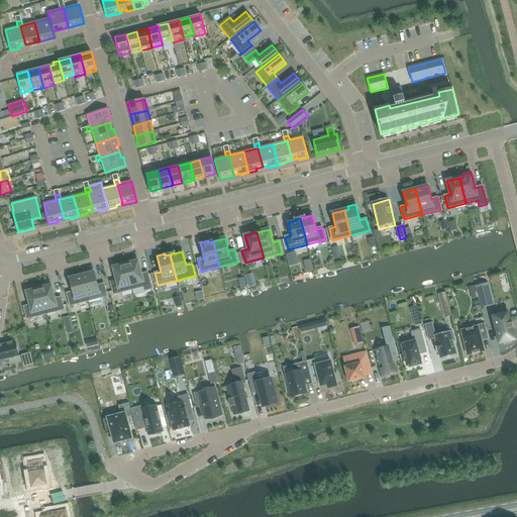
[(295,263),(293,253),(286,254),(288,264),(295,263)]
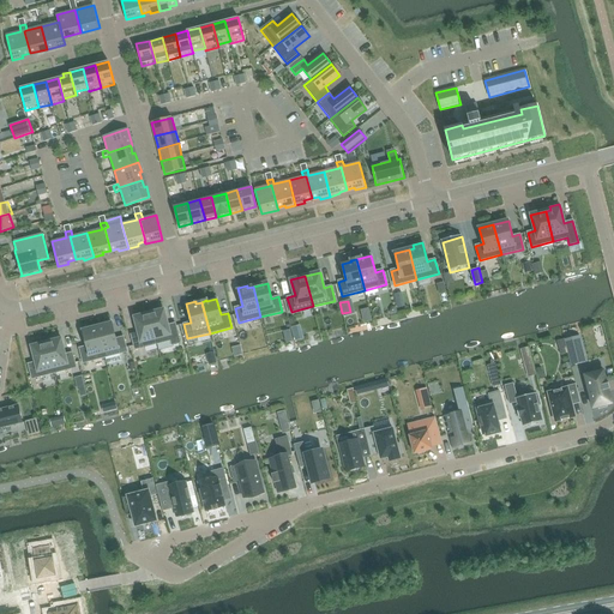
[(175,324),(168,325),(163,309),(149,313),(157,344),(170,341),(173,348),(181,345),(175,324)]
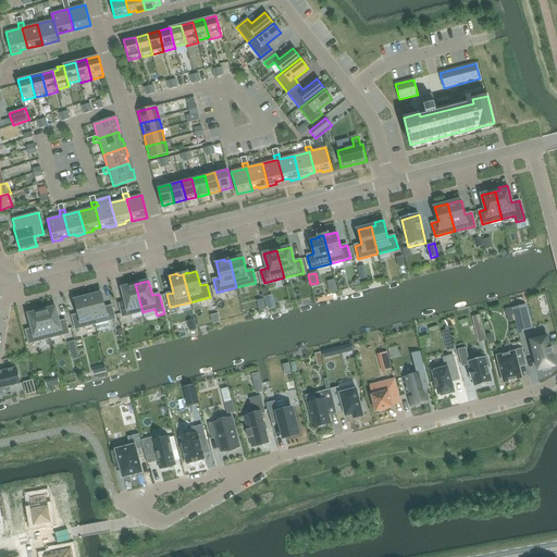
[(135,284),(122,288),(126,302),(119,304),(123,318),(143,312),(135,284)]
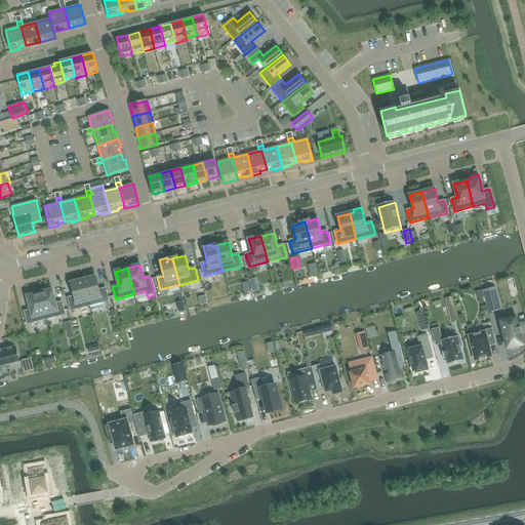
[(109,300),(106,288),(99,289),(95,276),(83,279),(90,306),(109,300)]
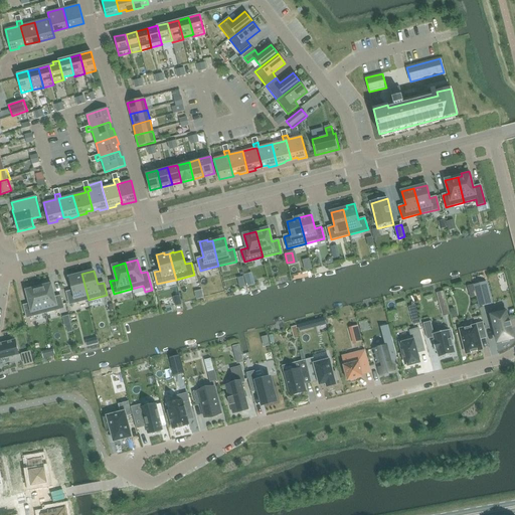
[(69,278),(73,291),(66,293),(70,305),(89,300),(81,274),(69,278)]
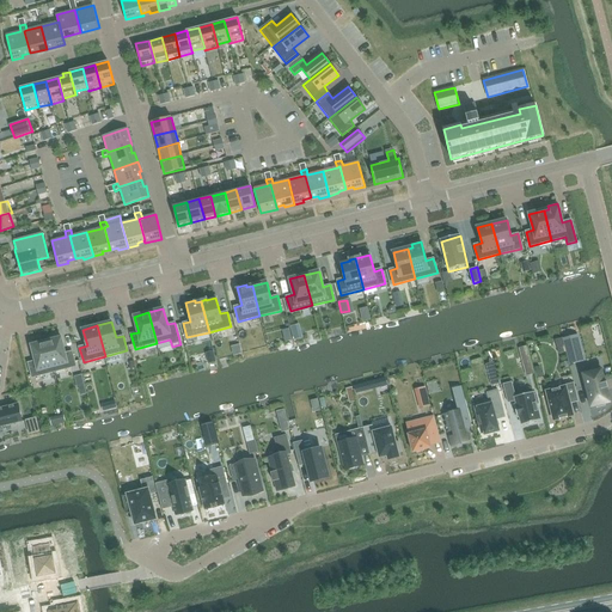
[(65,354),(61,338),(60,335),(50,337),(51,341),(46,342),(54,372),(75,366),(72,352),(65,354)]
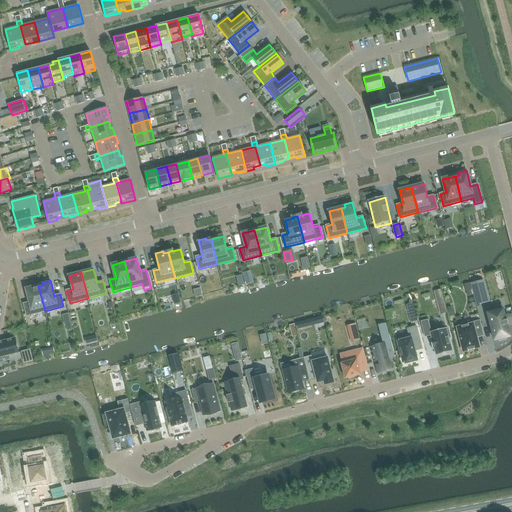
[(476,305),(489,302),(483,280),(471,283),(476,305)]
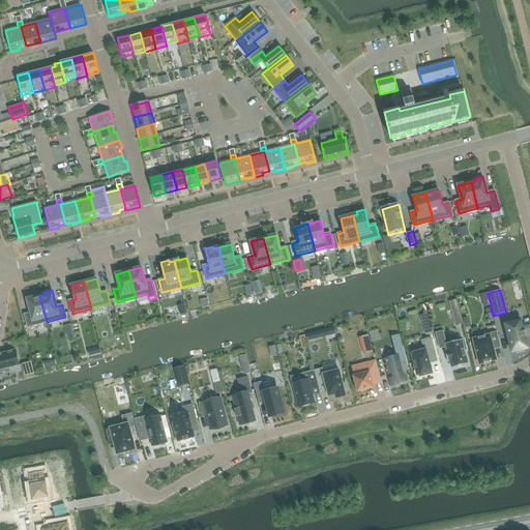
[(25,315),(28,327),(47,322),(39,296),(27,299),(31,313),(25,315)]
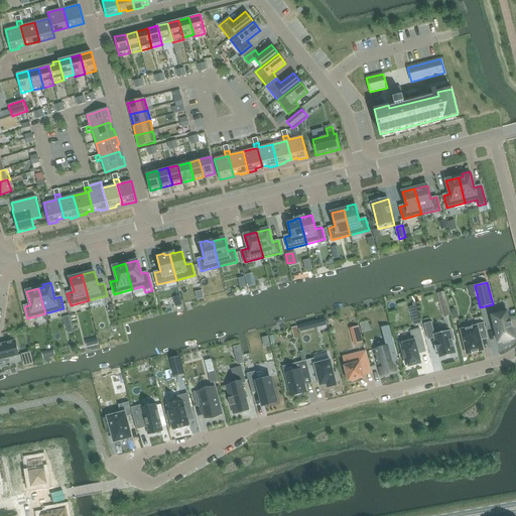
[(416,306),(409,307),(414,326),(420,324),(416,306)]
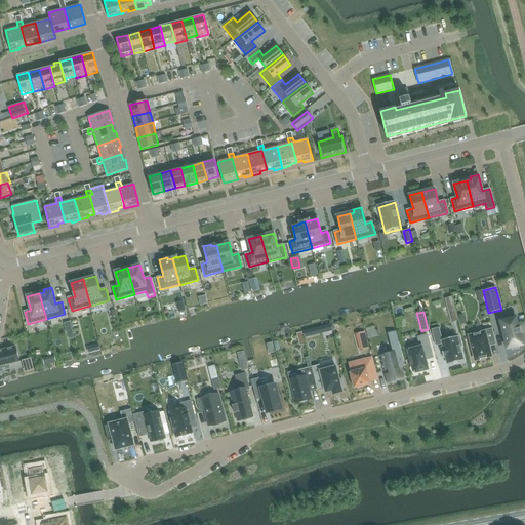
[(512,351),(520,349),(519,347),(523,346),(520,333),(522,333),(520,328),(519,328),(516,317),(499,321),(502,332),(501,333),(502,333),(508,349),(511,349),(512,351)]
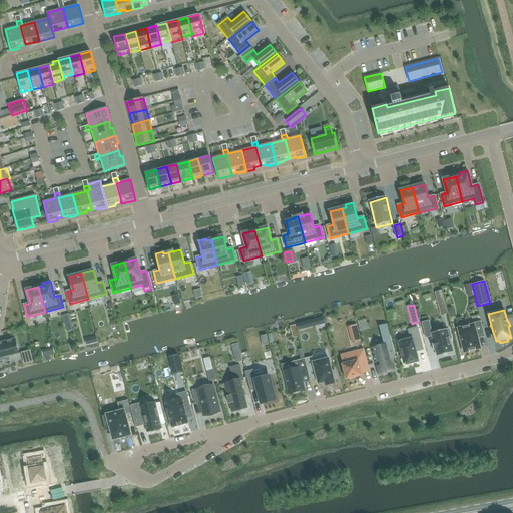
[(310,327),(309,321),(297,324),(299,330),(310,327)]
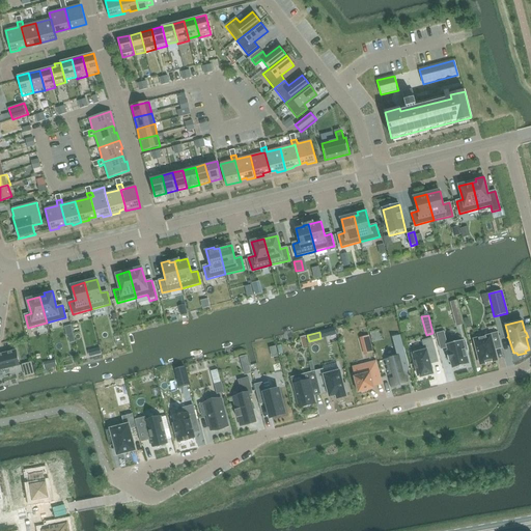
[(447,344),(444,332),(437,334),(441,350),(447,347),(448,352),(446,352),(449,362),(451,362),(452,368),(469,364),(465,351),(467,351),(465,342),(463,342),(463,340),(447,344)]
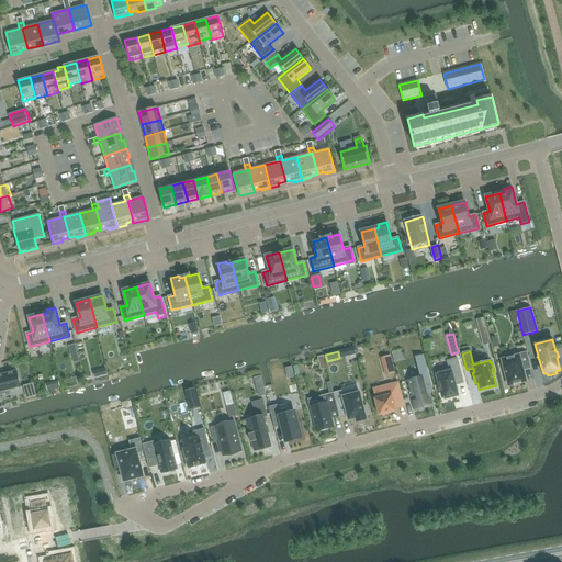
[(530,364),(527,352),(518,355),(518,356),(502,360),(508,385),(526,381),(521,367),(530,364)]
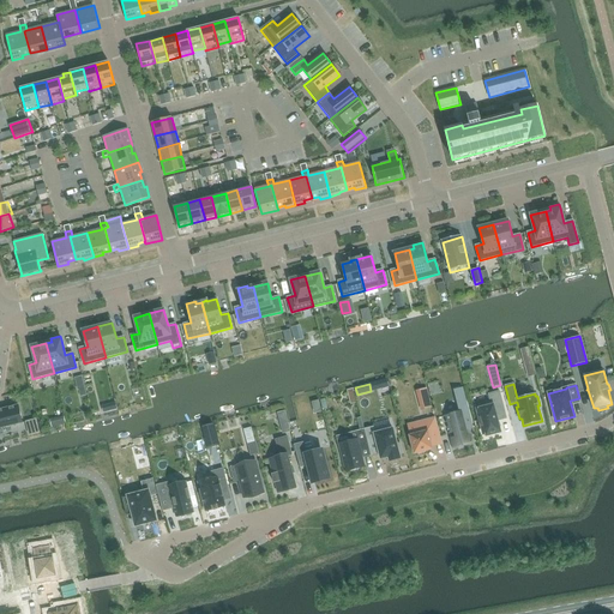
[(463,387),(455,390),(457,401),(465,398),(463,387)]
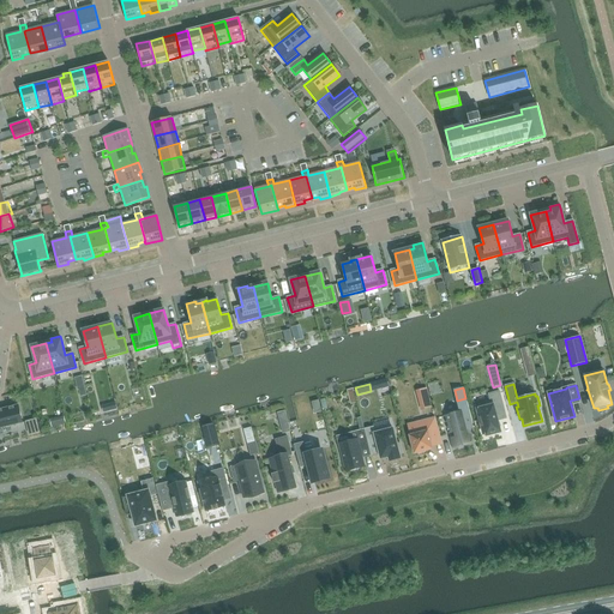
[(354,389),(348,390),(351,404),(357,403),(354,389)]
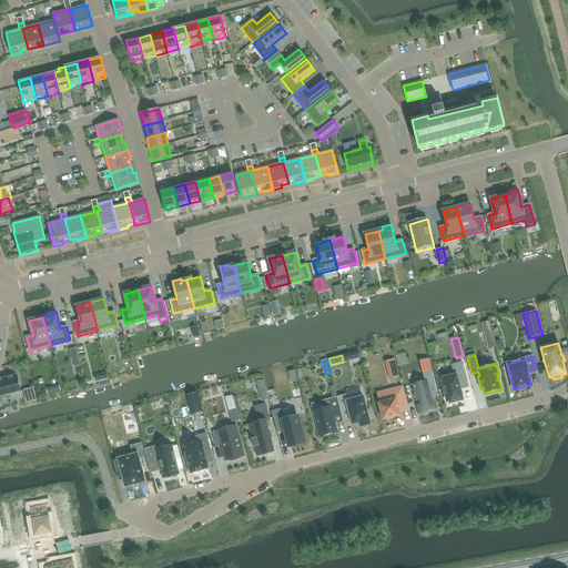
[(386,362),(391,378),(398,377),(394,359),(386,362)]
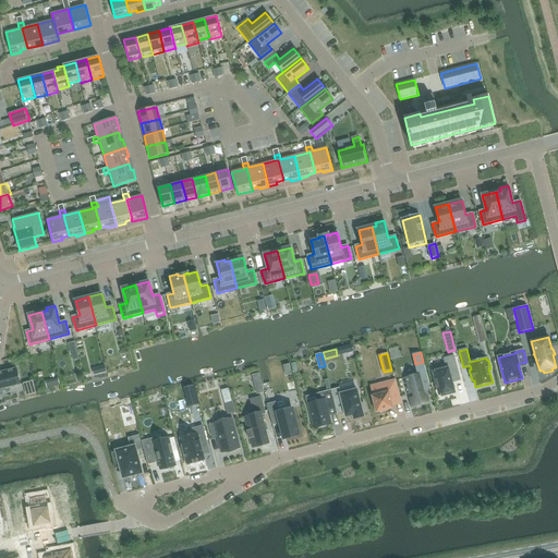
[(459,376),(453,355),(444,359),(446,366),(433,370),(439,395),(441,393),(443,396),(455,392),(451,378),(459,376)]
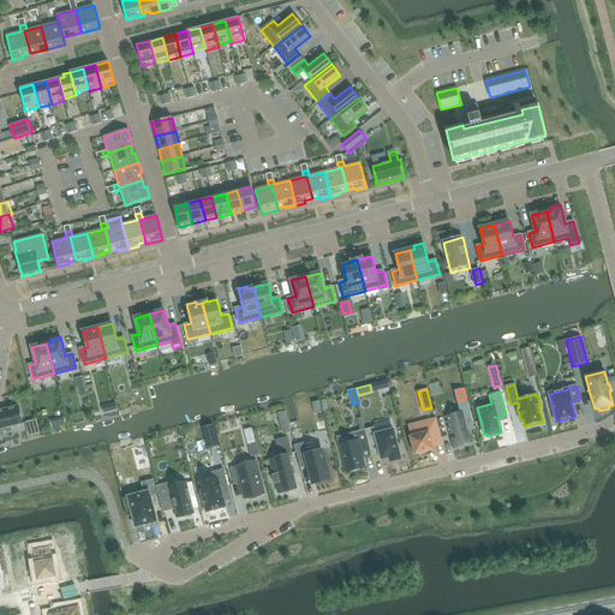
[(461,412),(447,416),(452,435),(454,434),(455,439),(451,440),(453,449),(471,445),(467,431),(475,429),(466,399),(458,401),(461,412)]
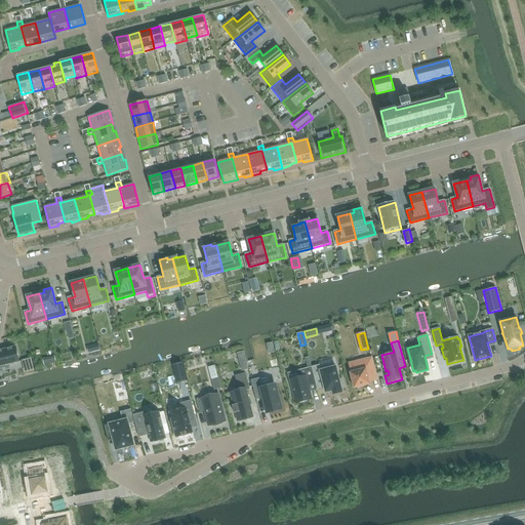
[(0,366),(19,362),(15,347),(0,350),(0,366)]
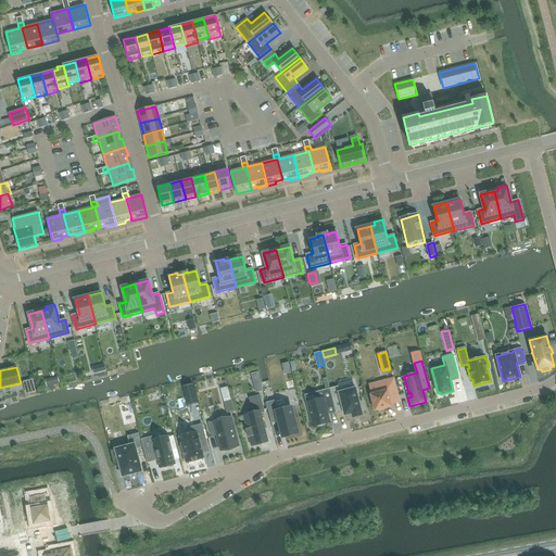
[(371,395),(376,412),(392,407),(390,397),(399,395),(394,378),(379,382),(380,388),(371,391),(373,394),(371,395)]
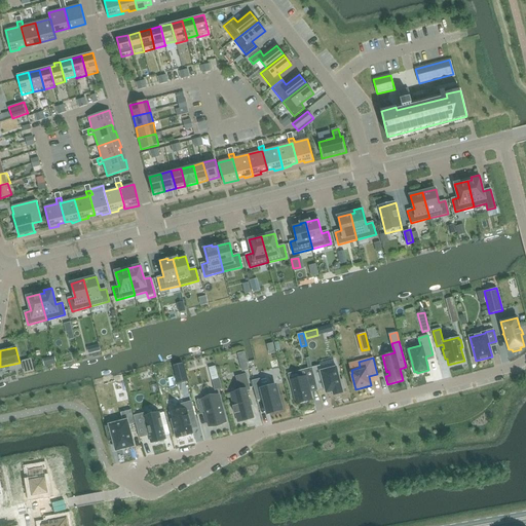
[(249,370),(247,362),(240,364),(242,372),(249,370)]
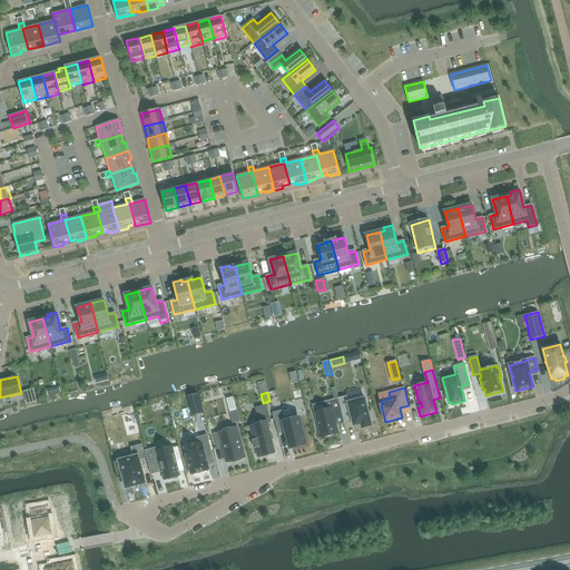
[(193,416),(203,414),(198,393),(187,396),(193,416)]
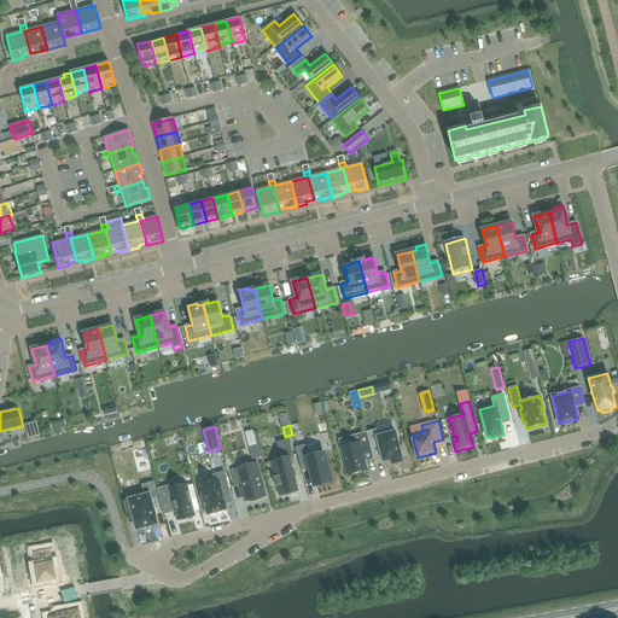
[(392,464),(403,461),(402,458),(406,456),(403,447),(400,447),(396,432),(378,436),(375,430),(367,432),(373,458),(382,456),(384,462),(391,460),(392,464)]
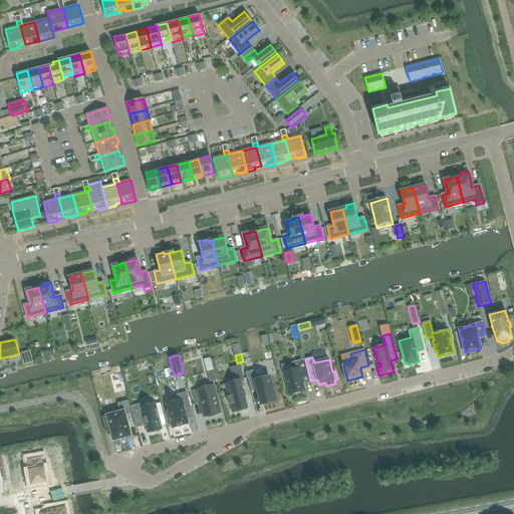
[(289,396),(305,391),(301,374),(308,373),(305,359),(292,362),(294,369),(283,371),(289,396)]
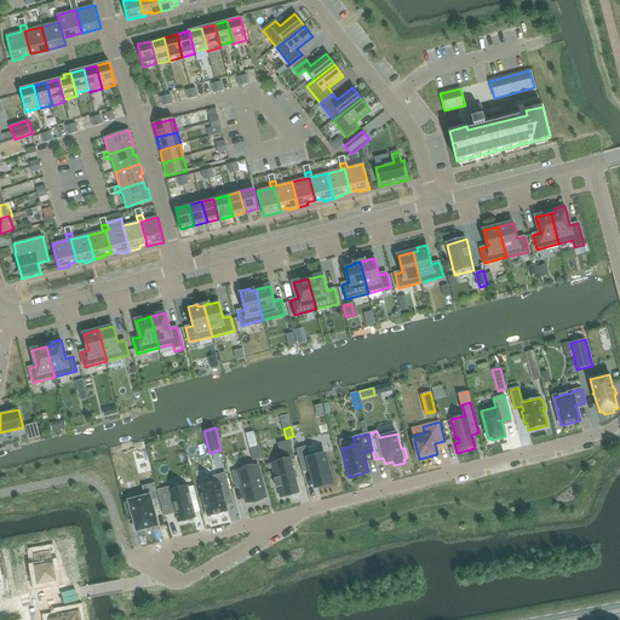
[(281,498),(299,492),(291,460),(294,460),(290,441),(279,445),(283,461),(271,465),(276,478),(274,480),(276,488),(279,488),(281,498)]
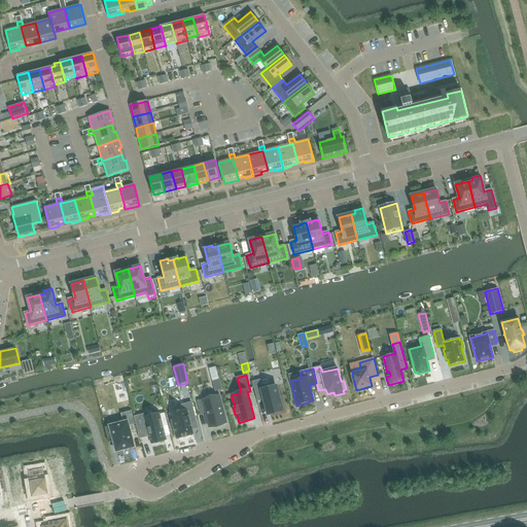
[(219,380),(213,382),(215,391),(222,389),(219,380)]
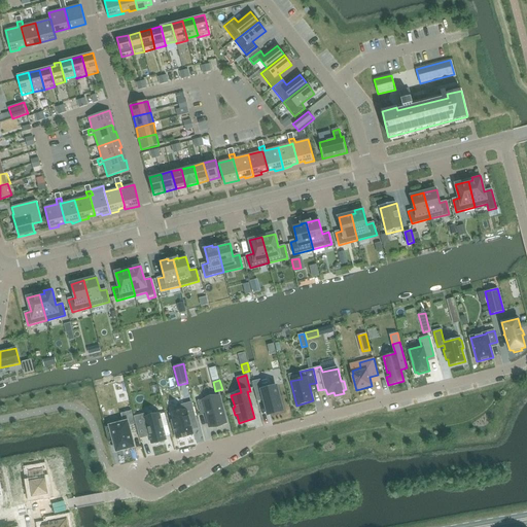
[(269,415),(282,411),(276,386),(262,390),(260,380),(252,382),(257,401),(265,399),(269,415)]
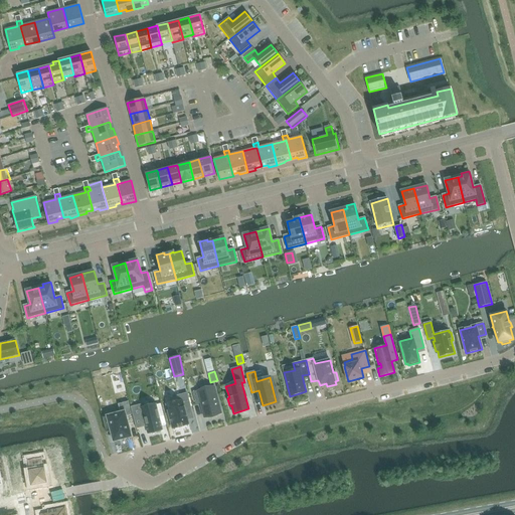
[(213,387),(198,391),(205,418),(220,414),(213,387)]
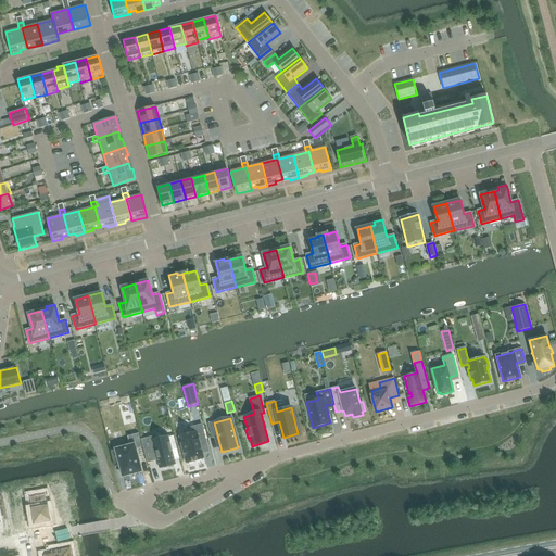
[(206,442),(202,425),(192,428),(193,433),(180,437),(186,463),(193,460),(194,462),(197,462),(197,460),(203,458),(200,444),(206,442)]
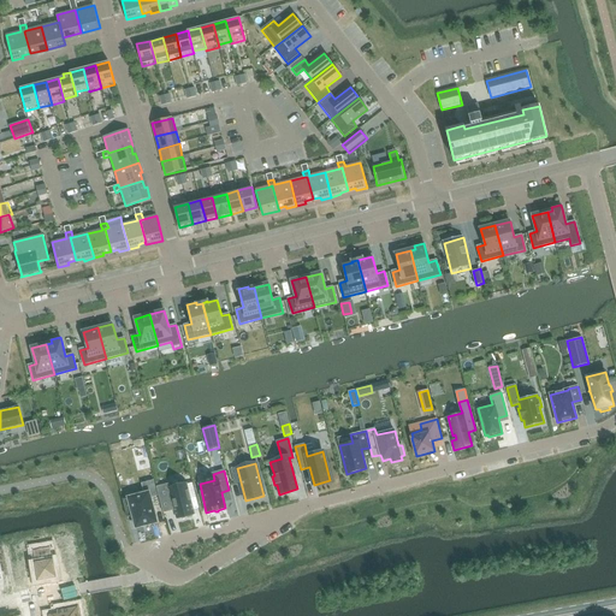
[(149,492),(123,499),(128,519),(132,517),(136,527),(135,527),(136,529),(158,522),(157,521),(150,498),(157,496),(153,480),(147,483),(149,492)]
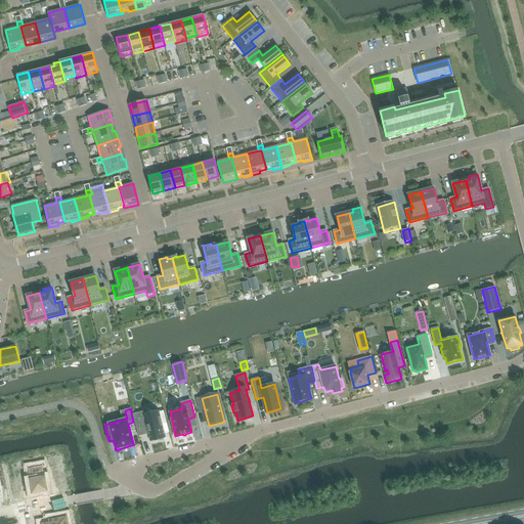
[(148,432),(150,439),(157,437),(158,438),(163,437),(163,436),(165,436),(159,409),(144,413),(143,409),(134,411),(138,435),(148,432)]
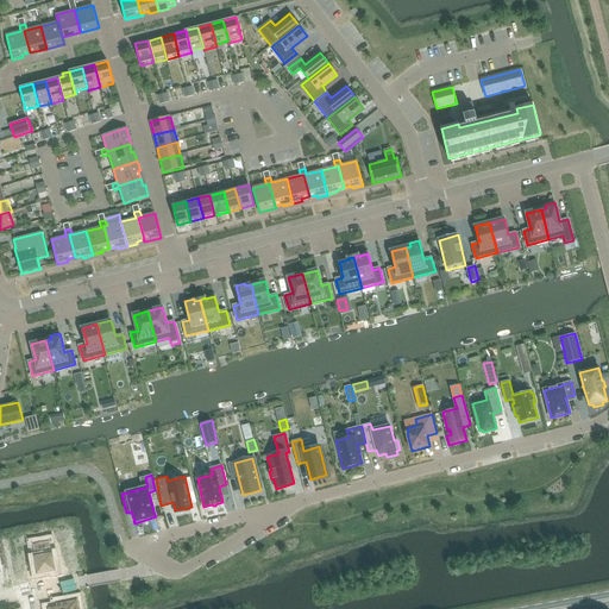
[(49,542),(32,545),(35,556),(33,556),(36,575),(55,571),(51,553),(50,553),(49,542)]
